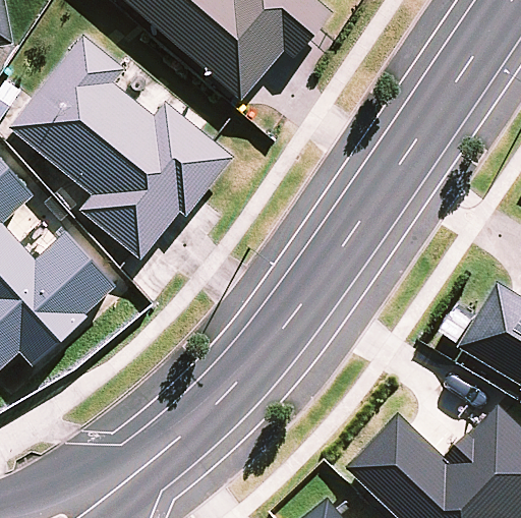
[(0,0),(0,47),(13,45),(5,0),(0,0)]
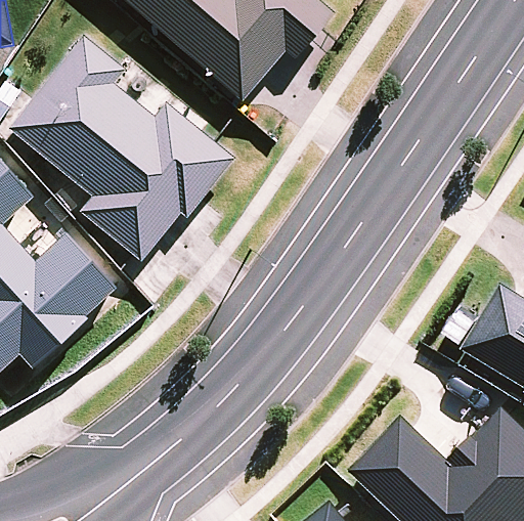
[(122,0),(242,101),(285,51),(293,58),(334,13),(318,0),(122,0)]
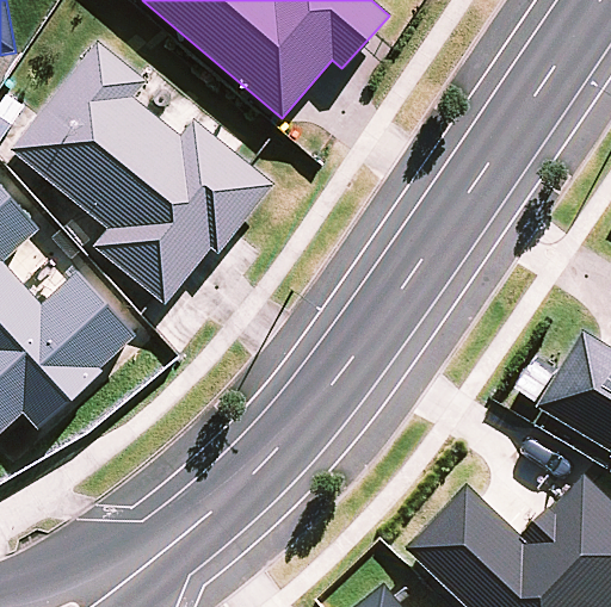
[(164,304),(210,249),(216,255),(275,185),(251,165),(192,119),(179,135),(134,98),(147,81),(97,42),(8,149),(107,228),(92,245),(154,296),(164,304)]
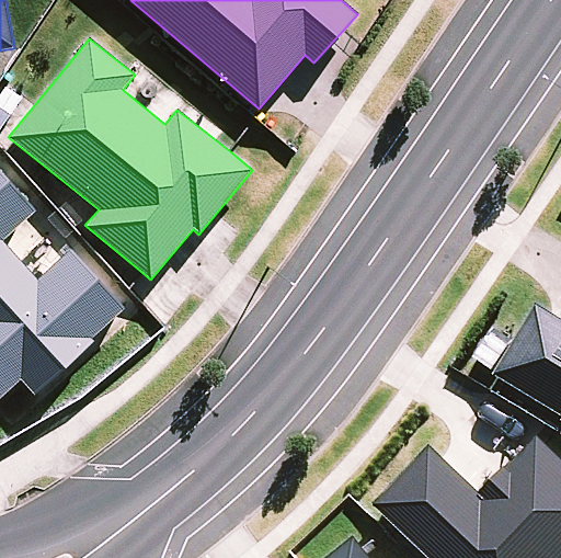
[(36,212),(0,171),(0,398),(20,380),(34,395),(94,341),(92,339),(125,308),(70,248),(37,279),(3,241),(36,212)]
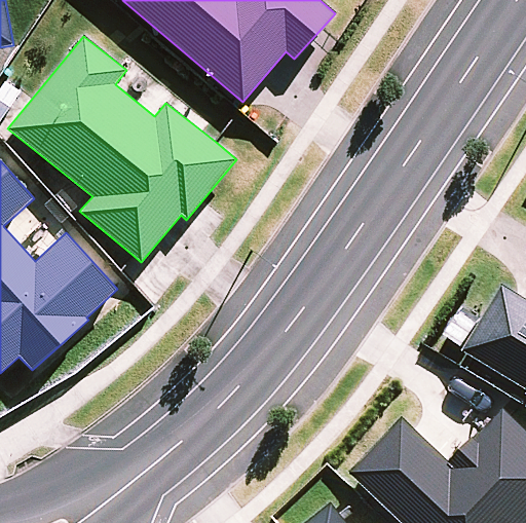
[(525,300),(504,288),(464,355),(474,360),(525,390),(525,300)]
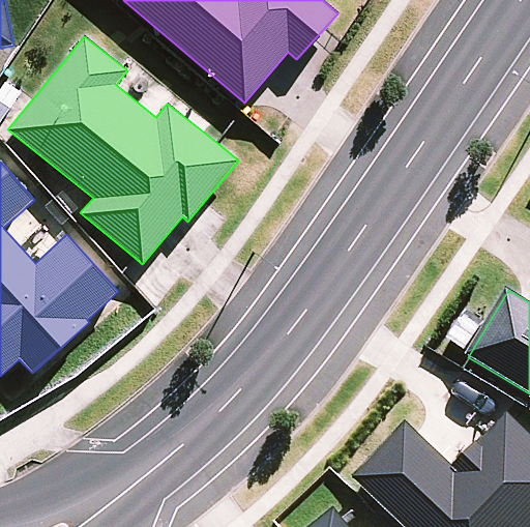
[(408,423),(355,479),(377,500),(405,526),(529,526),(529,433),(510,414),(457,470),(408,423)]
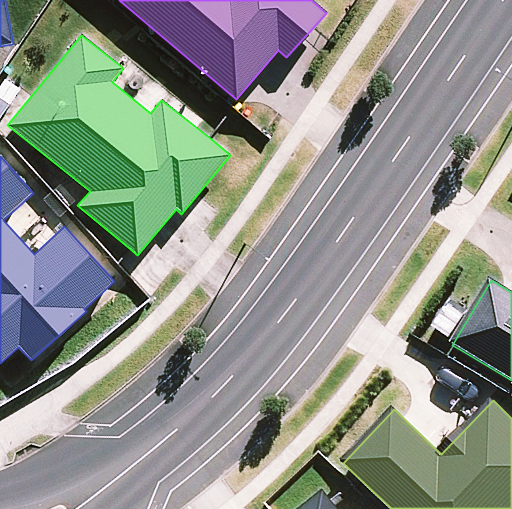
[(304,508),(338,508),(332,500),(326,493),(304,508)]
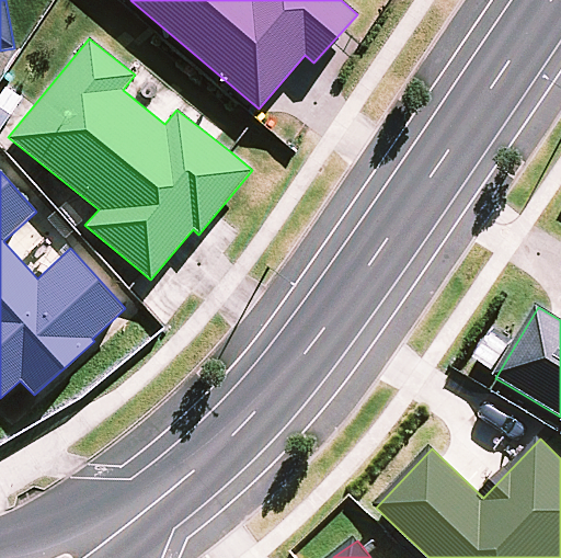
All buildings are outlined.
